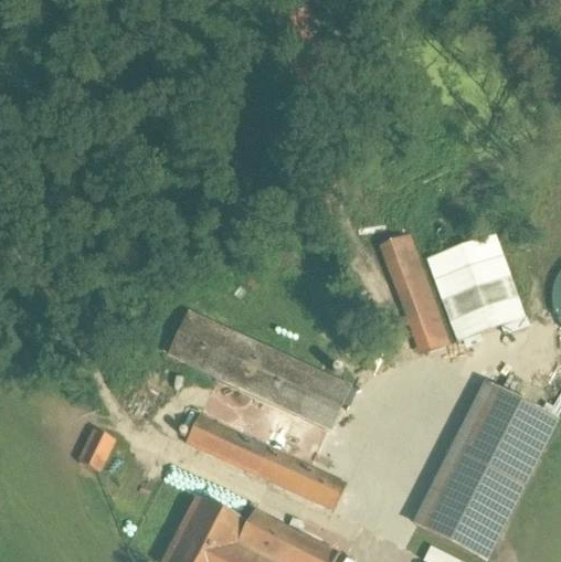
[(452,341),(525,316),(496,231),(421,256),(411,230),(378,242),(415,356),(453,343),(452,341)]
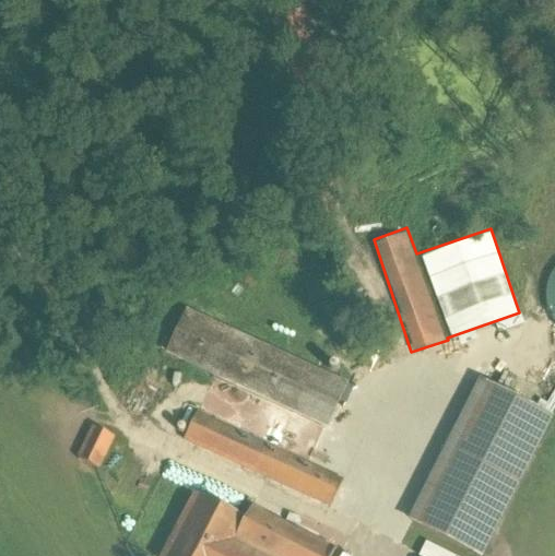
[(554,262),(539,268),(554,316),(554,262)]
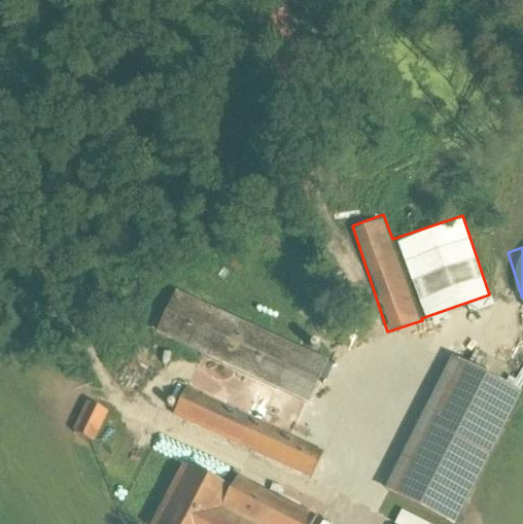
[(174,294),(153,336),(306,405),(327,361),(174,294)]
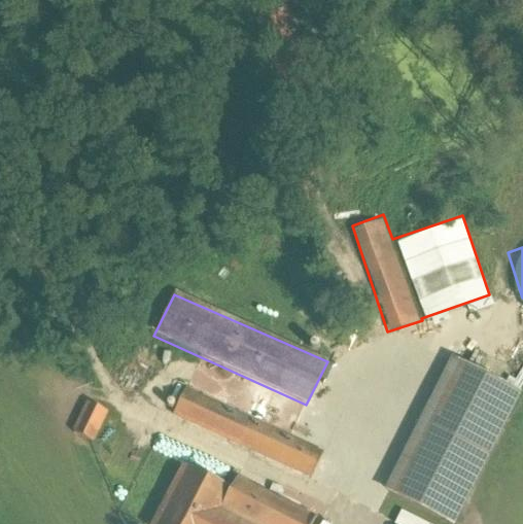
[(454,523),(520,393),(449,360),(381,493),(444,523),(454,523)]
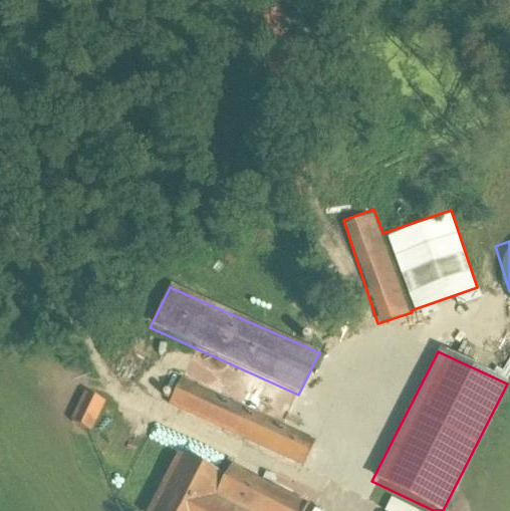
[(321,438),(181,377),(169,409),(307,466),(321,438)]
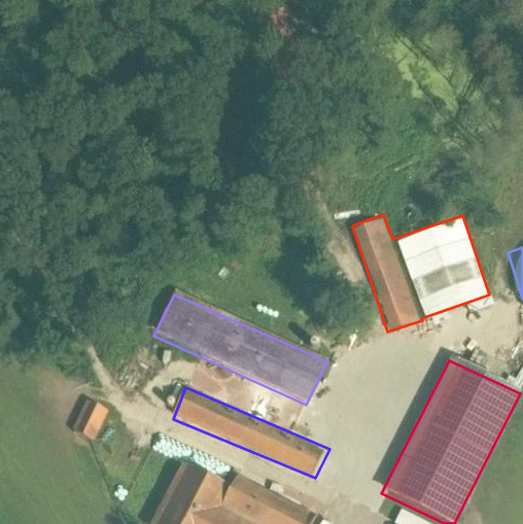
[(107,416),(88,406),(74,430),(95,442),(107,416)]
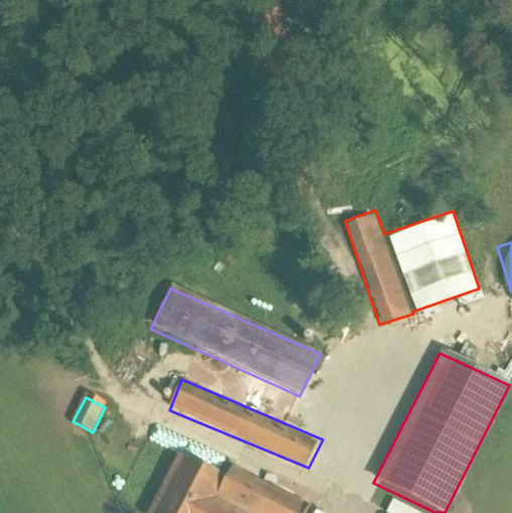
[(176,454),(148,512),(303,512),(307,505),(226,468),(223,475),(176,454)]
